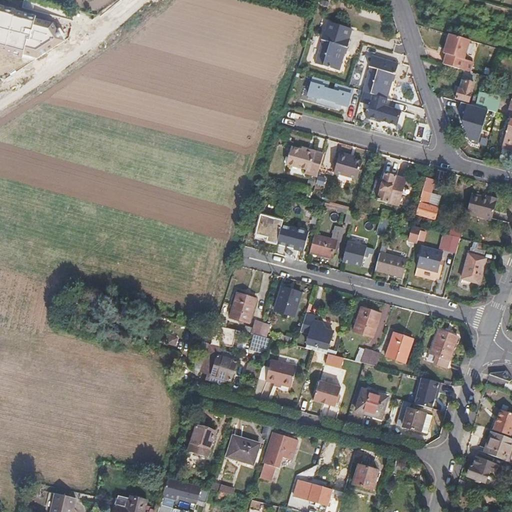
[(52,23),(0,9),(0,51),(37,60),(64,40),(52,23)]
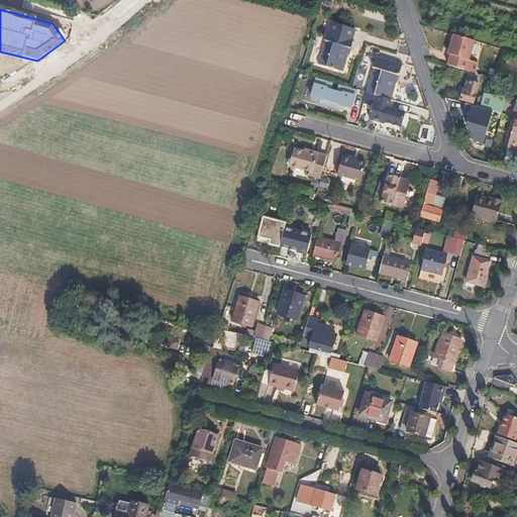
[(343,72),(345,66),(349,50),(350,50),(354,39),(352,39),(355,29),(331,22),(328,32),(327,31),(324,41),(326,42),(319,65),(343,72)]
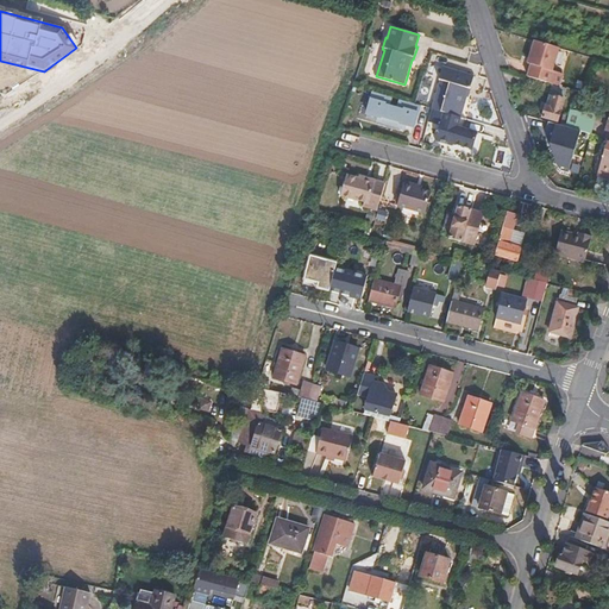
[(552,70),(559,48),(534,39),(527,63),(531,64),(527,76),(545,82),(550,70),(552,70)]
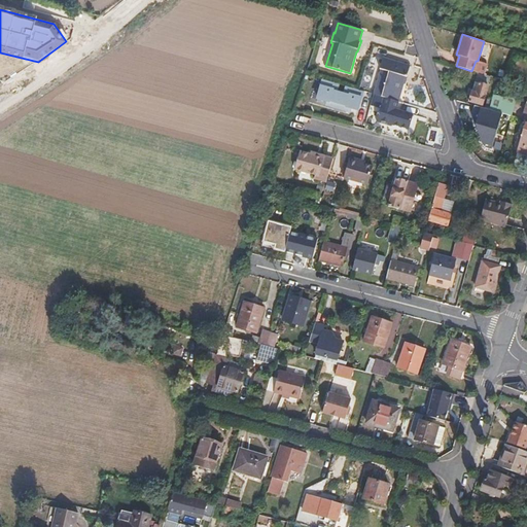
[(412,67),(409,65),(384,59),(380,70),(382,71),(375,95),(385,98),(399,103),(407,77),(409,77),(412,67)]
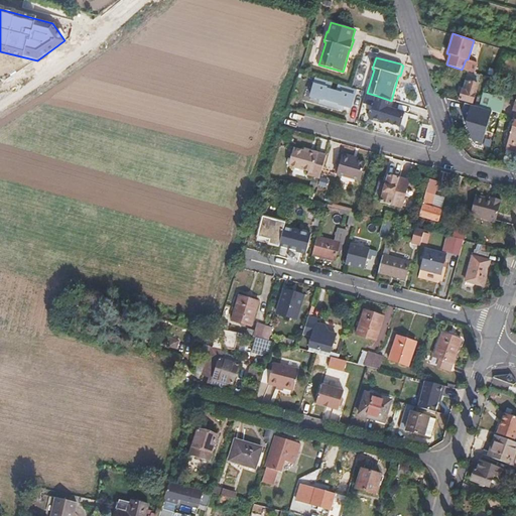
[(472,102),(480,75),(467,71),(459,98),(472,102)]
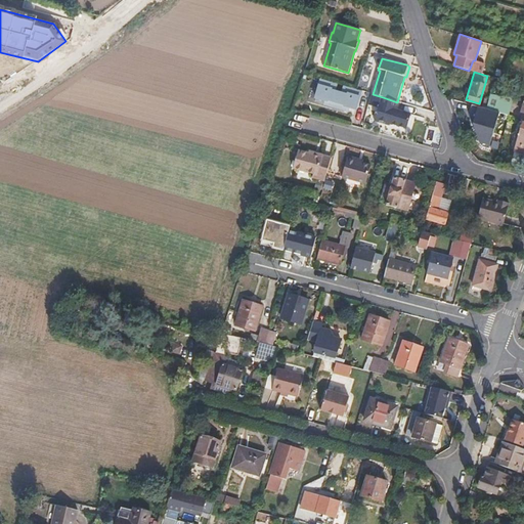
[(356,110),(361,91),(321,79),(316,97),(326,100),(325,103),(345,110),(346,106),(356,110)]
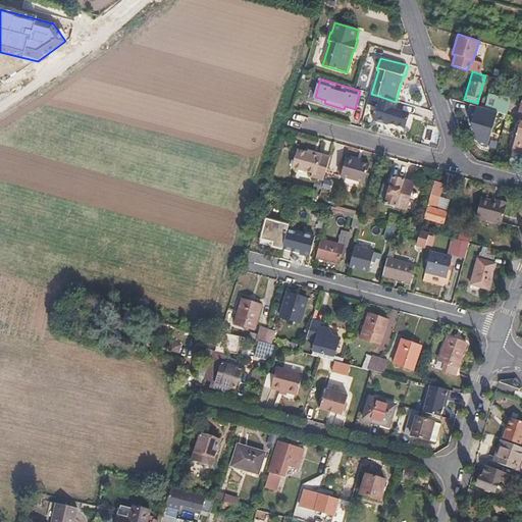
[(373,121),(381,123),(388,125),(388,124),(405,129),(410,114),(393,109),(396,102),(381,97),(373,121)]
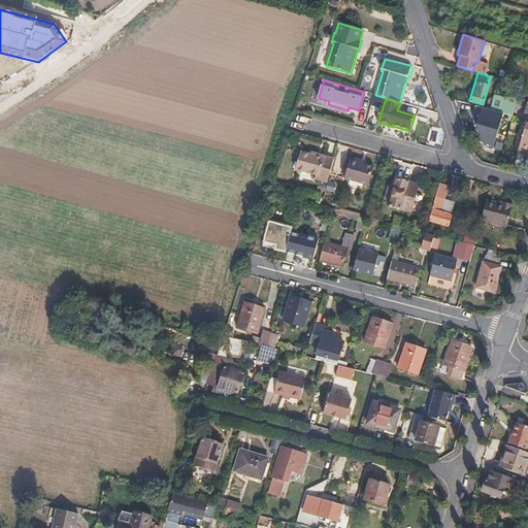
[(510,114),(513,105),(500,101),(497,111),(510,114)]
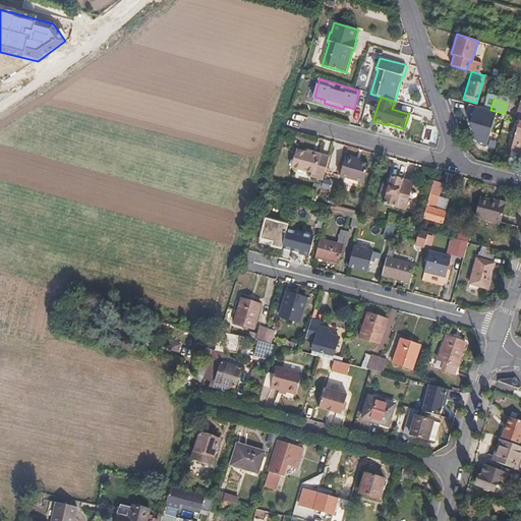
[(486,145),(496,112),(466,104),(463,113),(475,141),(486,145)]
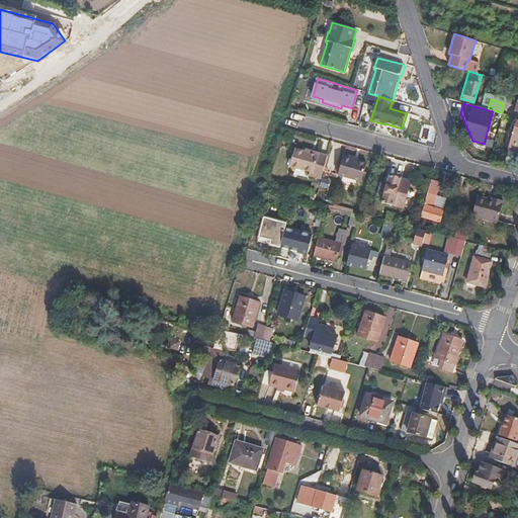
[(517,151),(517,120),(509,149),(517,151)]
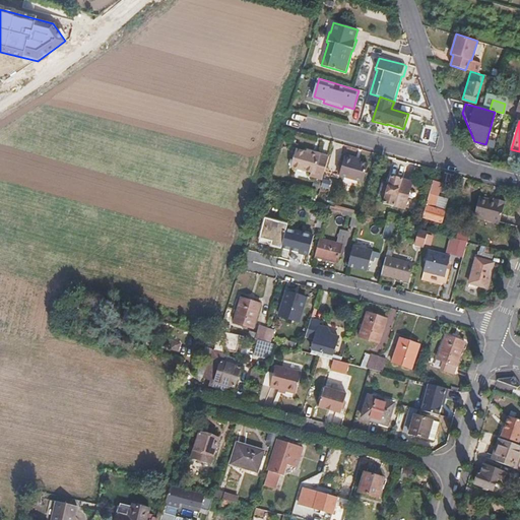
[(323,180),(329,155),(308,149),(307,151),(306,152),(297,149),(291,168),(311,173),(310,177),(323,180)]
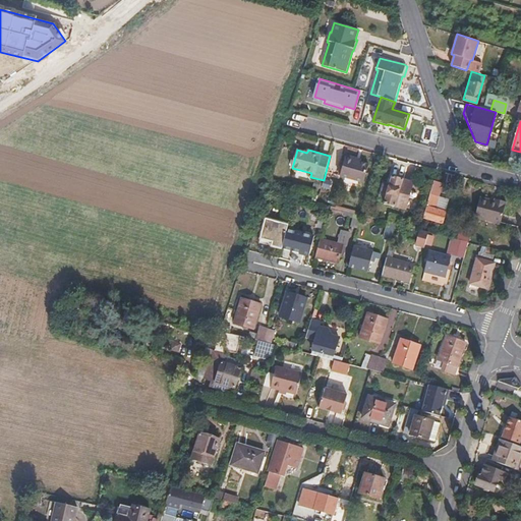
[(360,162),(360,159),(355,158),(346,155),(340,175),(364,182),(369,165),(360,162)]
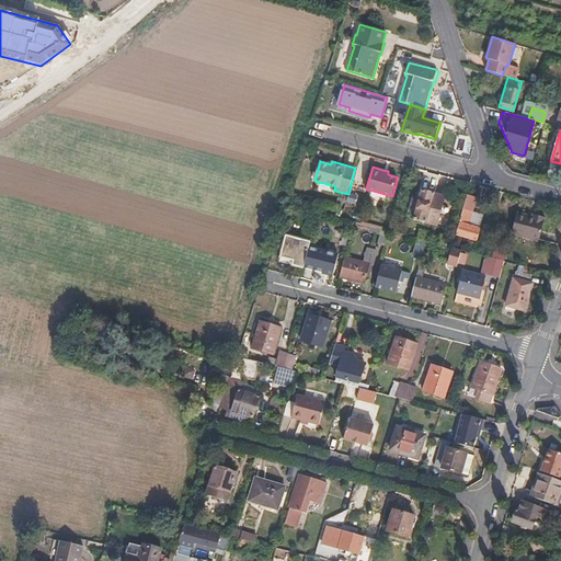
[(437,226),(445,196),(423,190),(421,198),(414,196),(411,209),(418,212),(415,220),(437,226)]
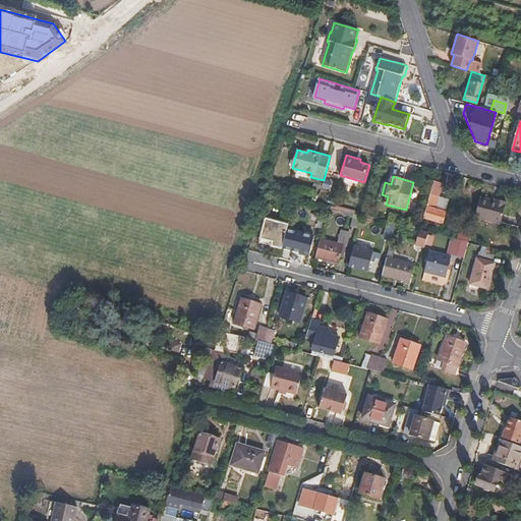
[(442,222),(445,212),(435,209),(442,182),(433,180),(423,218),(442,222)]
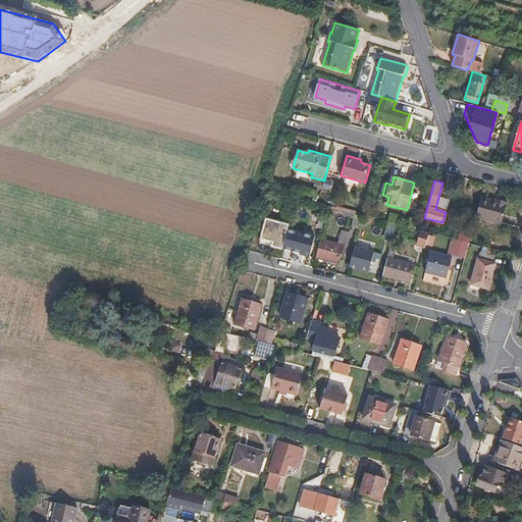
[(502,224),(507,203),(497,200),(497,202),(481,198),(476,217),(502,224)]
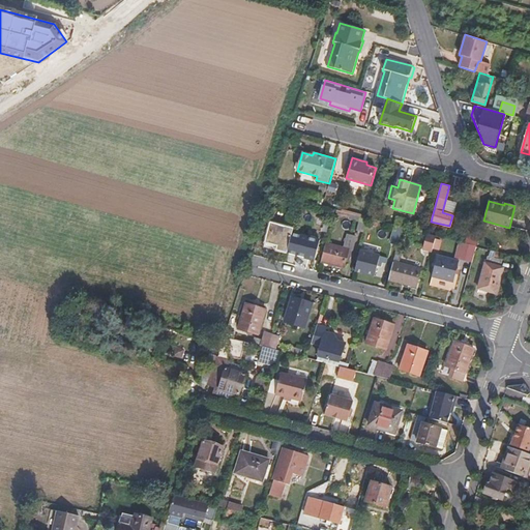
[(364,231),(369,218),(360,216),(357,229),(364,231)]
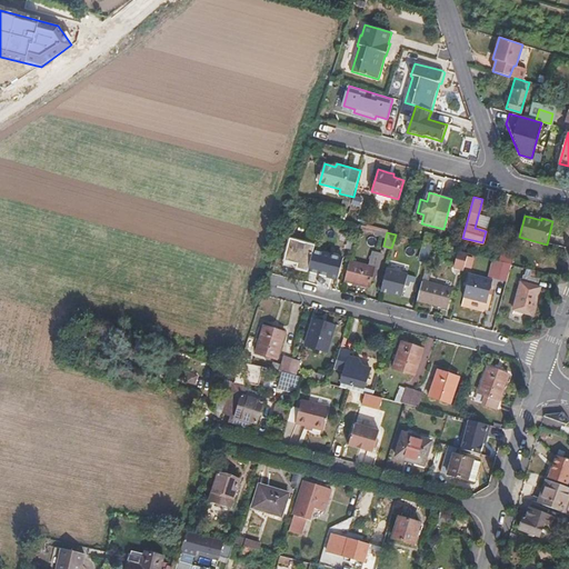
[(433,245),(436,236),(427,233),(423,242),(431,243),(433,245)]
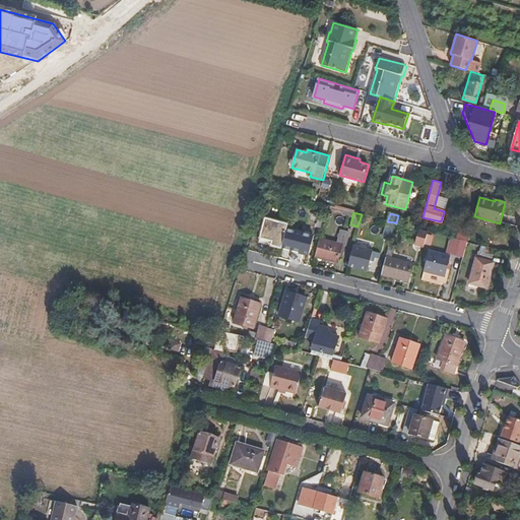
[(281,248),(286,228),(287,223),(264,217),(259,237),(271,240),(270,245),(281,248)]
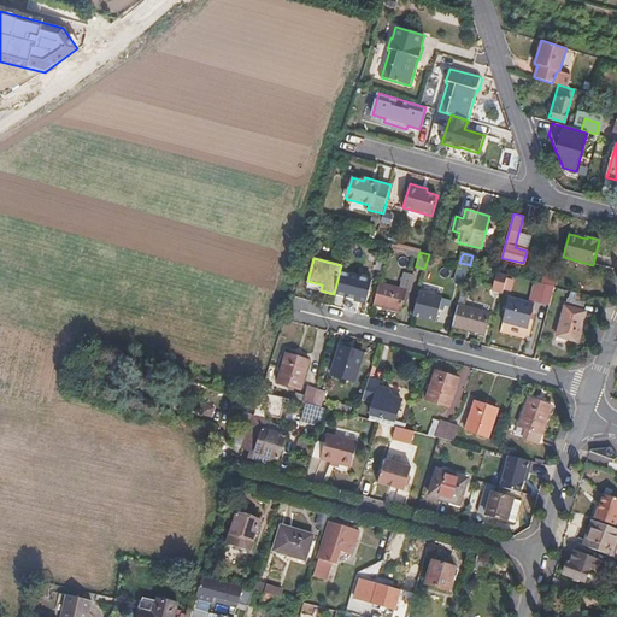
[(463,283),(468,264),(459,263),(454,282),(463,283)]
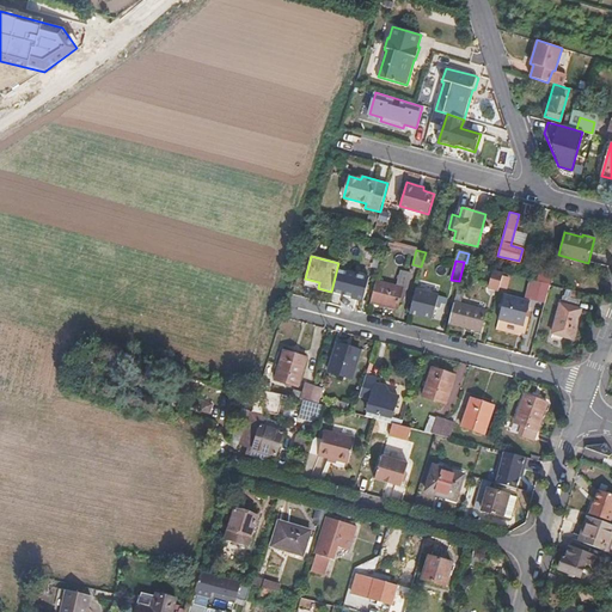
[(362,299),(369,276),(337,268),(331,292),(362,299)]
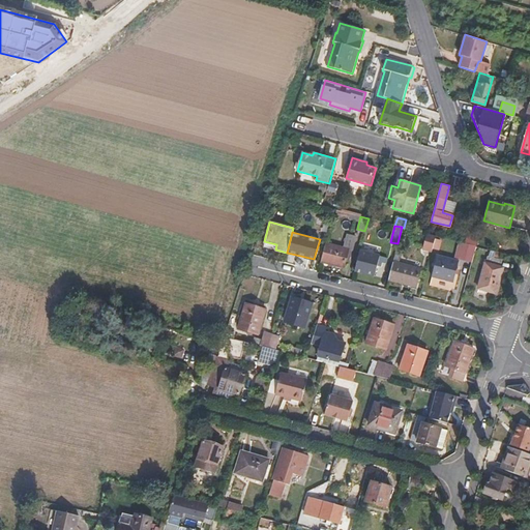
[(343,267),(348,248),(352,248),(355,236),(346,234),(343,246),(325,242),(320,261),(343,267)]
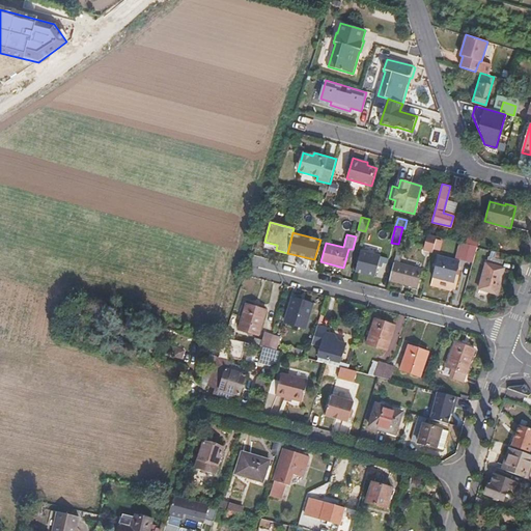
[(432,252),(437,236),(427,234),(423,250),(432,252)]
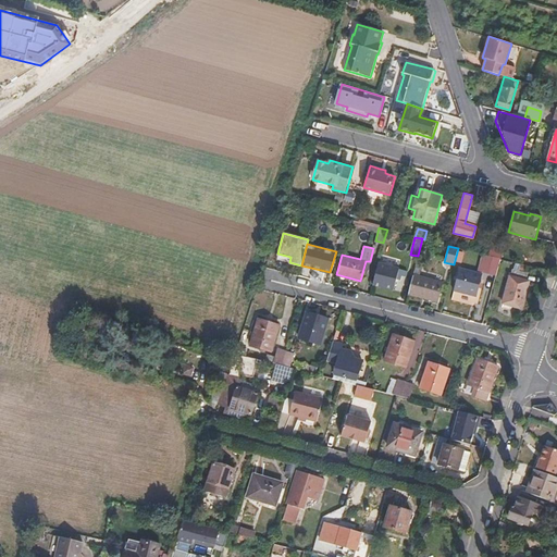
[(500,259),(503,251),(494,249),(492,257),(499,259),(500,259)]
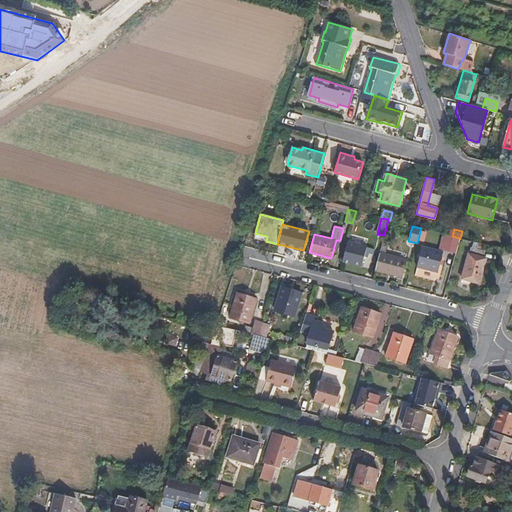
[(456,249),(459,238),(452,236),(450,247),(456,249)]
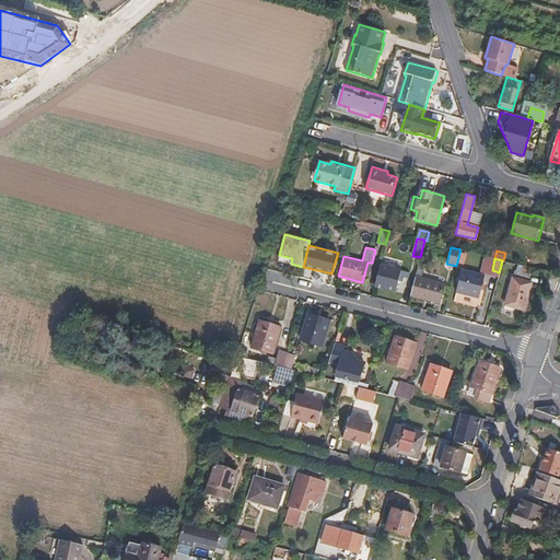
[(439,302),(444,283),(422,278),(426,263),(419,260),(410,294),(439,302)]
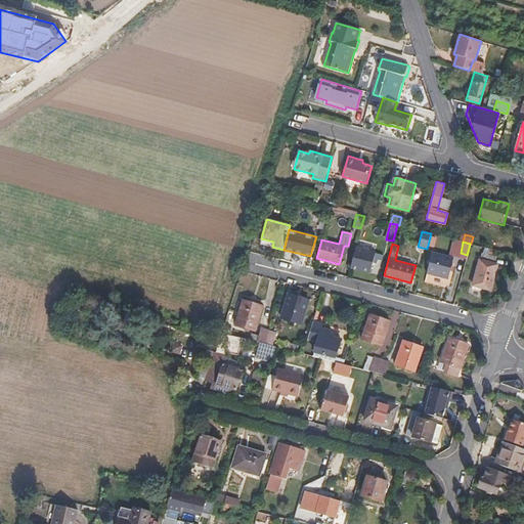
[(369,272),(374,258),(381,260),(383,254),(355,247),(350,267),(369,272)]
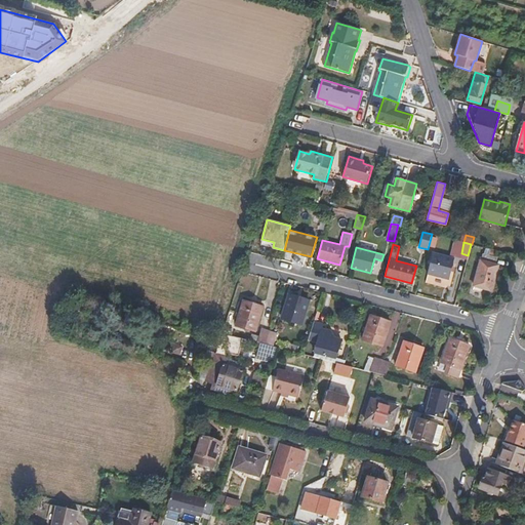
[(448,278),(454,257),(433,251),(428,273),(448,278)]
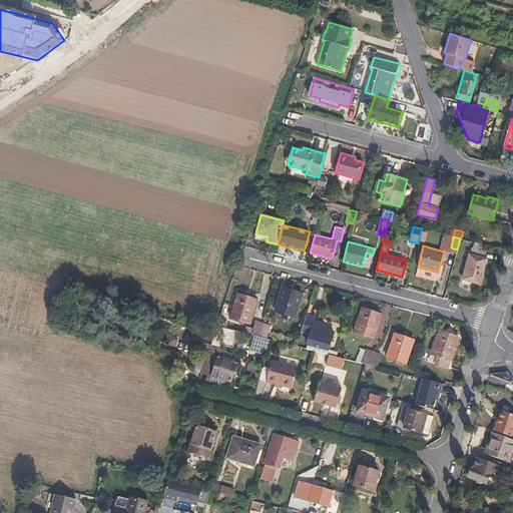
[(480,283),(486,260),(483,259),(484,251),(472,248),(470,254),(469,255),(463,276),(472,278),(471,281),(480,283)]
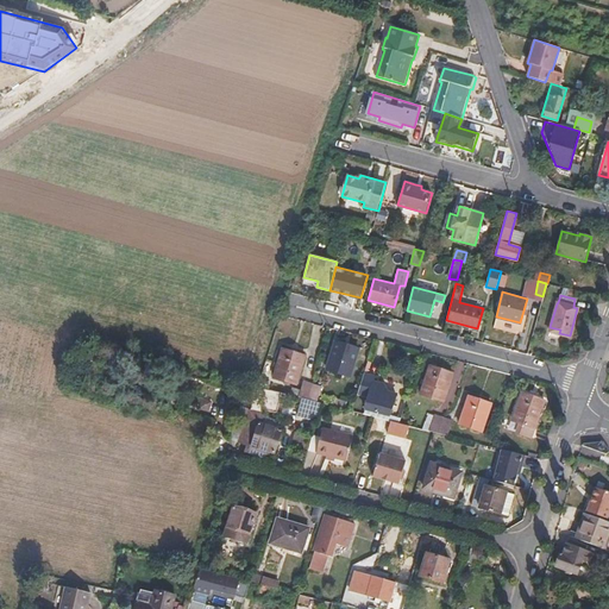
[(350,376),(358,346),(336,340),(327,369),(350,376)]
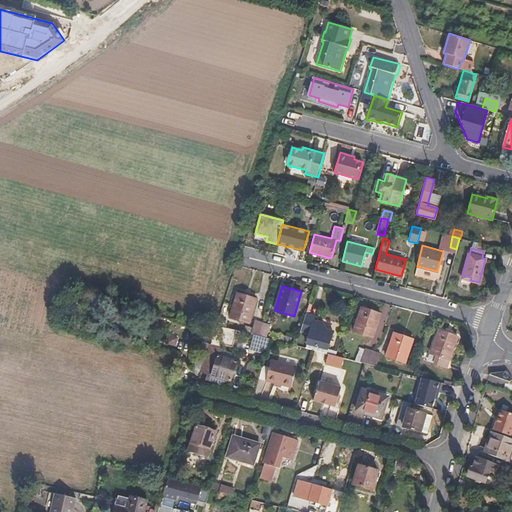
[(249,322),(256,298),(237,292),(229,316),(249,322)]
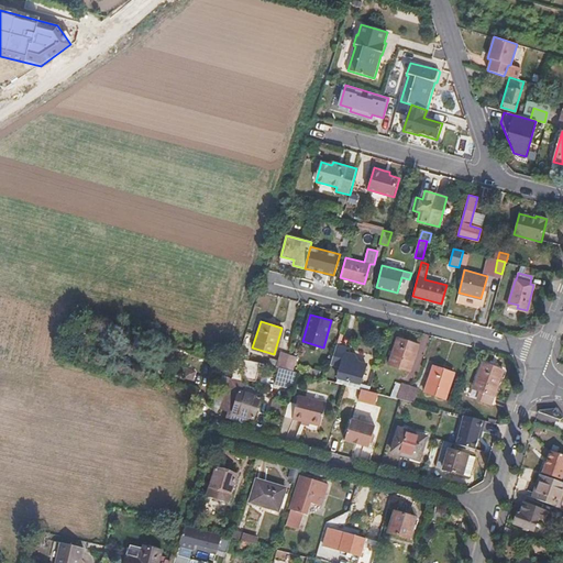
[(410,371),(418,344),(397,338),(388,364),(410,371)]
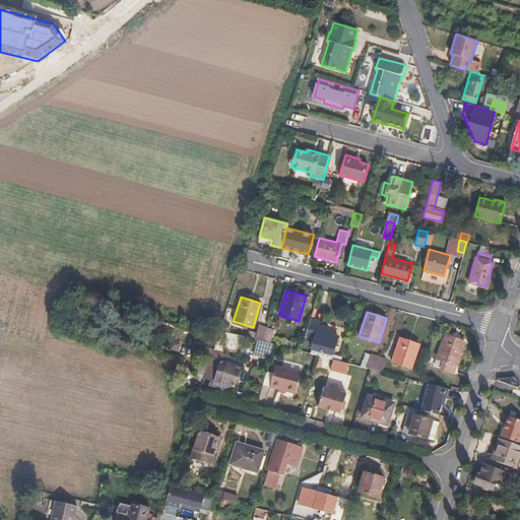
[(305,337),(315,339),(312,349),(333,354),(337,336),(330,334),(327,327),(319,325),(320,321),(311,318),(305,337)]
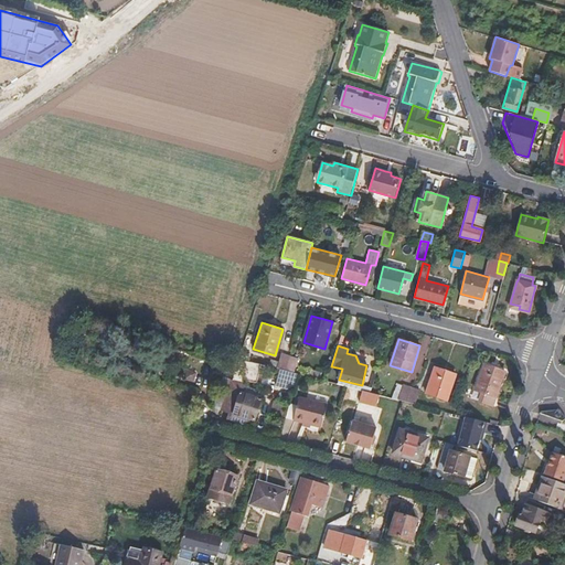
[(285,370),(289,355),(280,353),(276,368),(278,368),(285,370)]
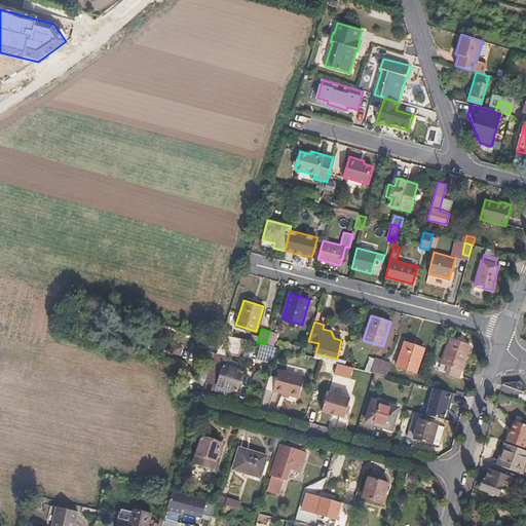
[(274,346),(277,333),(269,331),(265,344),(274,346)]
